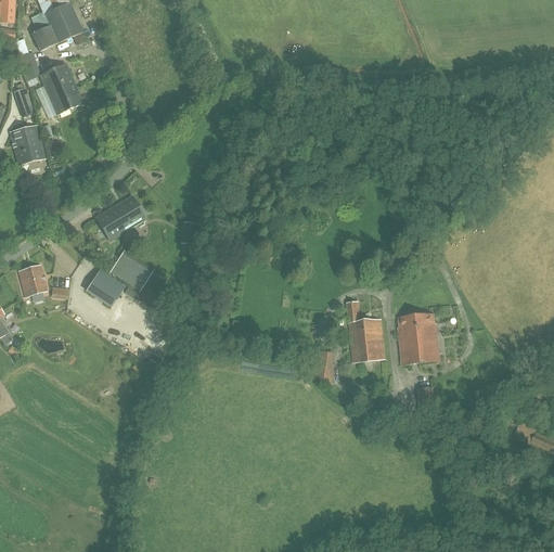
[(0,0),(0,21),(13,21),(13,0),(0,0)]
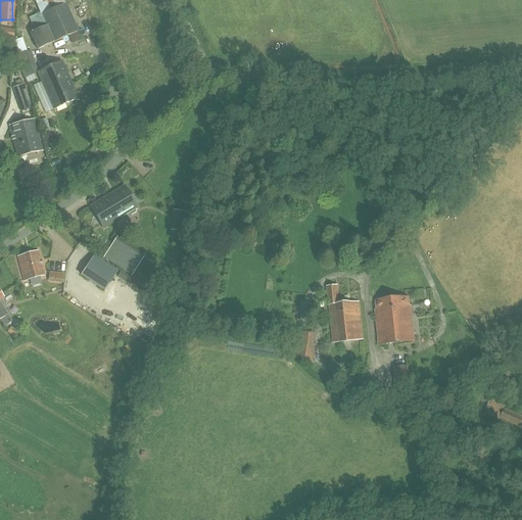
[(35,0),(36,3),(39,10),(28,15),(34,28),(29,30),(37,47),(78,29),(64,0),(35,0)]
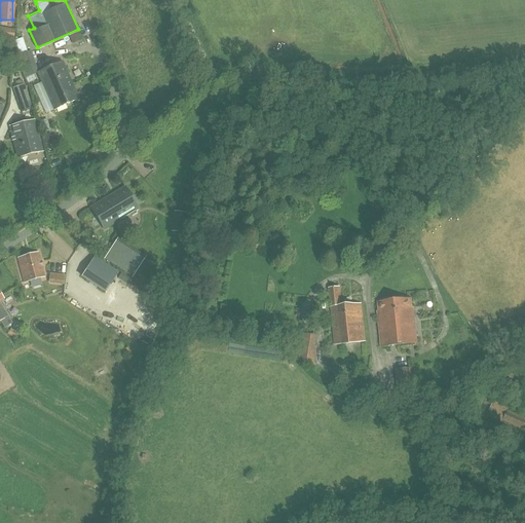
[(13,28),(0,26),(0,34),(12,37),(13,28)]
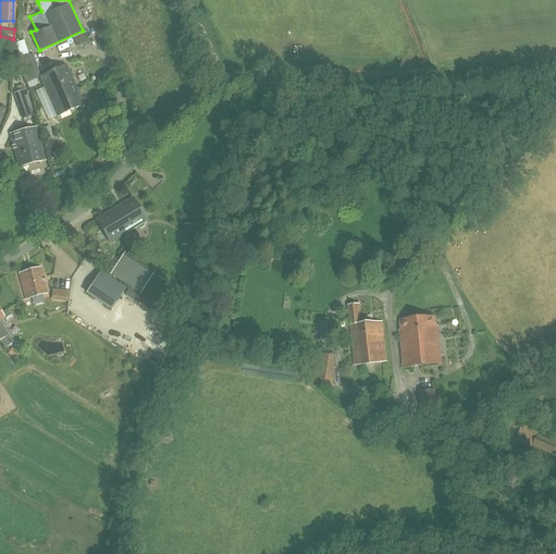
[(84,101),(66,62),(38,74),(56,114),(84,101)]
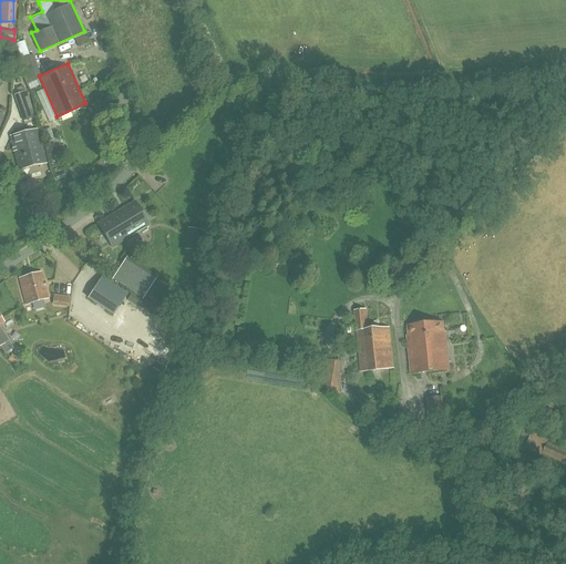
[(13,91),(19,109),(31,104),(24,86),(13,91)]
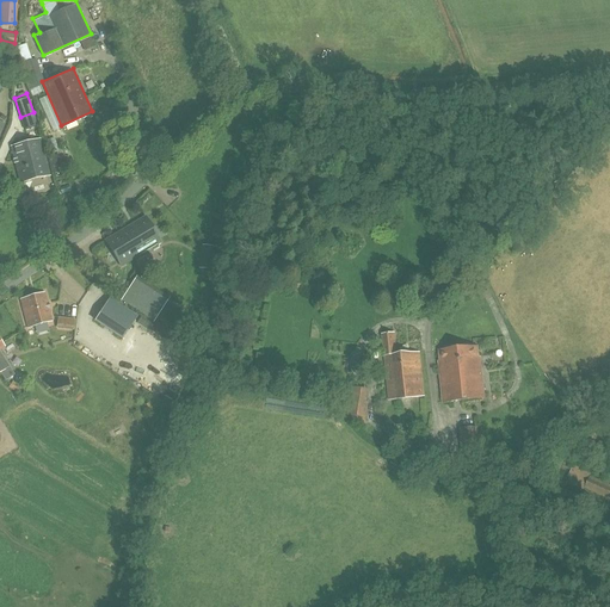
[(11,144),(19,180),(49,172),(39,136),(11,144)]
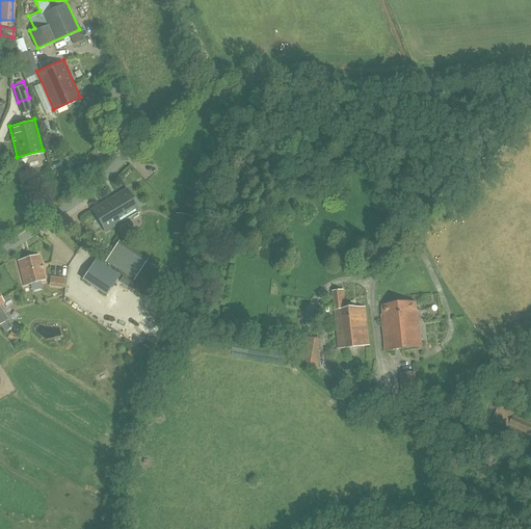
[(54,133),(50,135),(43,137),(46,149),(58,144),(54,133)]
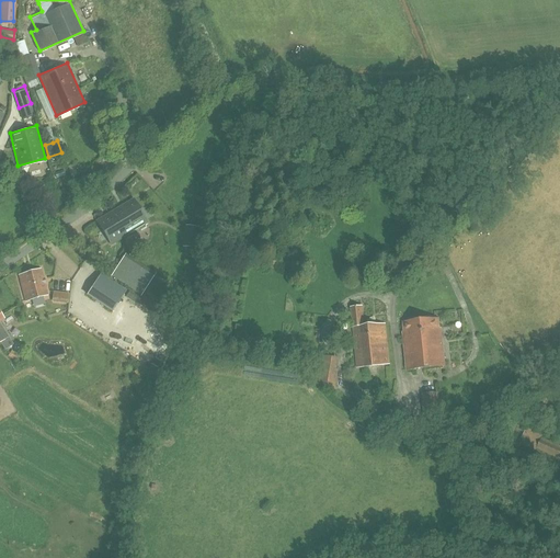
[(133,196),(95,218),(111,242),(126,232),(127,235),(145,224),(144,223),(147,220),(133,196)]
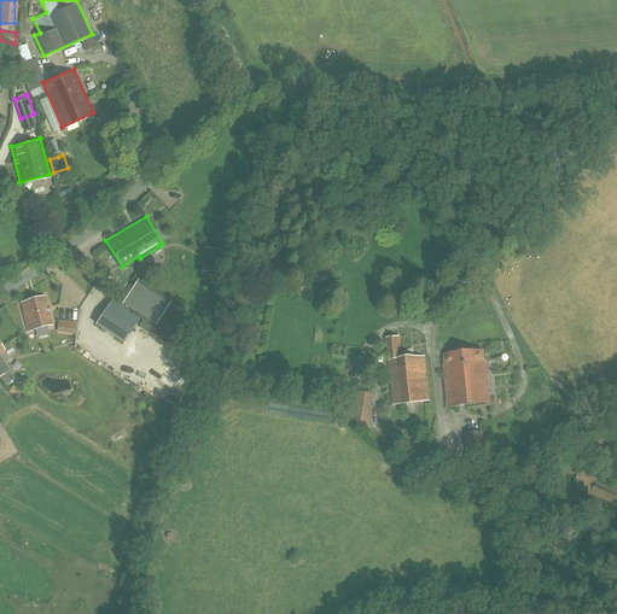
[(459,259),(467,258),(473,249),(461,238),(453,246),(453,255),(459,259)]
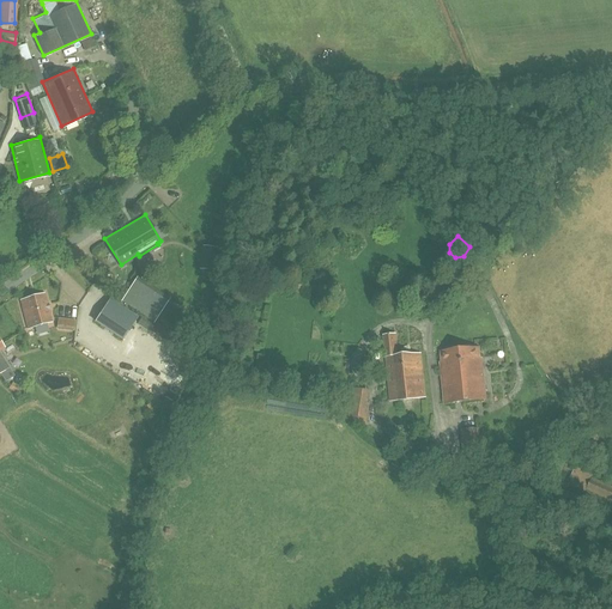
[(163,297),(134,279),(140,284),(129,300),(122,296),(122,297),(155,317),(152,315),(163,297)]
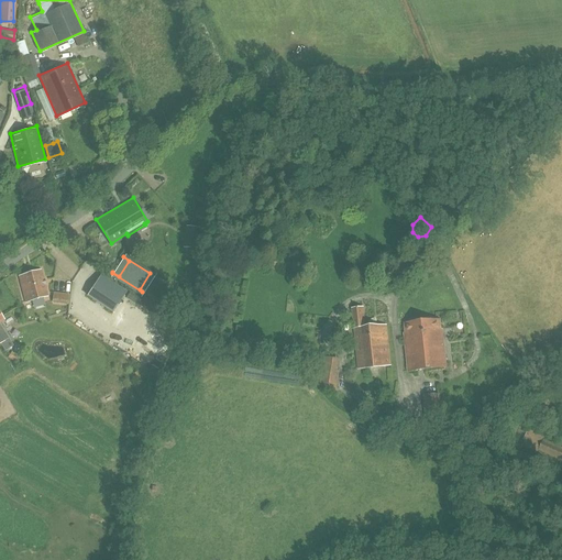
[(26,299),(34,297),(47,294),(40,267),(19,273),(26,299)]
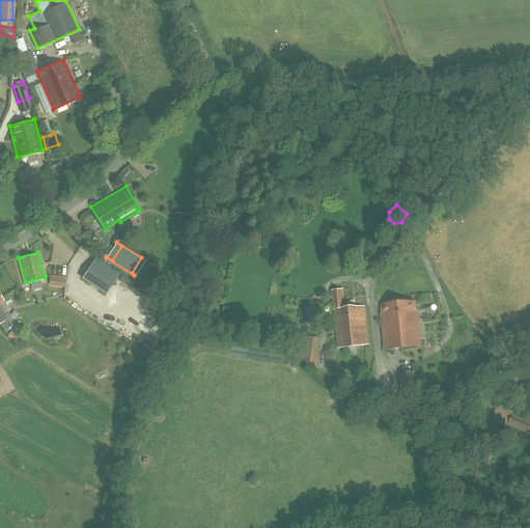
[(94,257),(82,276),(105,292),(117,273),(94,257)]
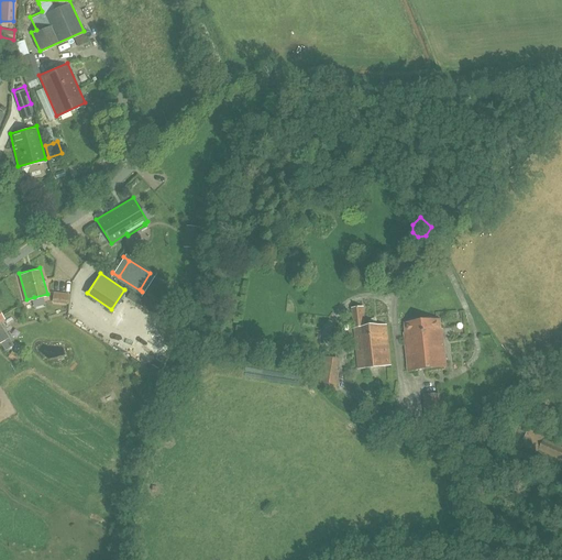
[(128,289),(124,295),(135,303),(139,297),(128,289)]
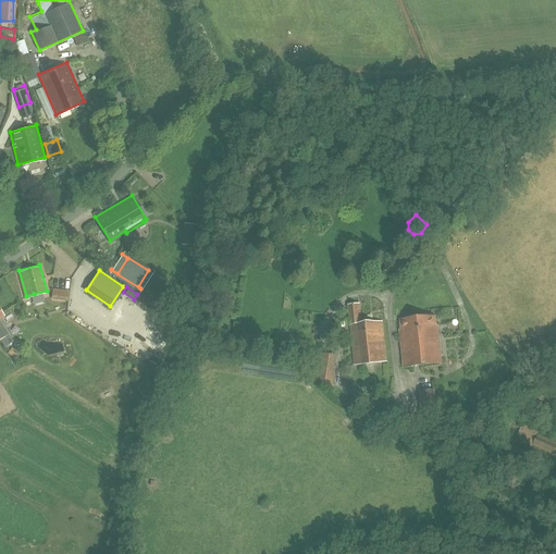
[(382,318),(361,320),(359,300),(347,302),(349,322),(353,362),(386,358),(382,318)]
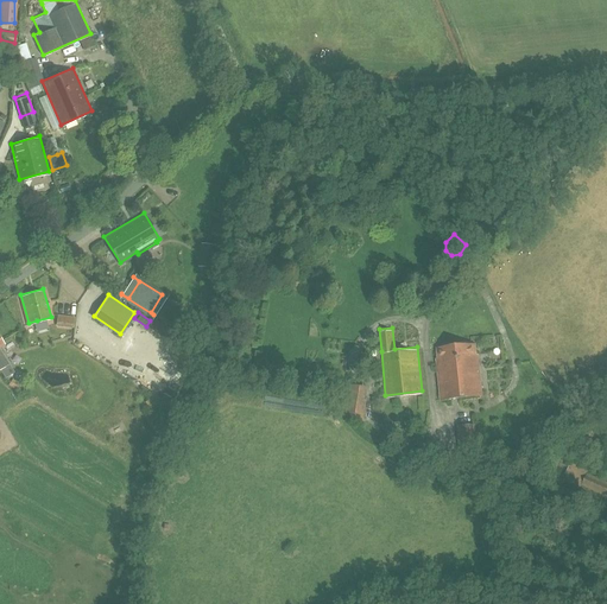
[(0,367),(4,364),(10,361),(0,347),(0,342),(4,341),(0,335),(0,367)]
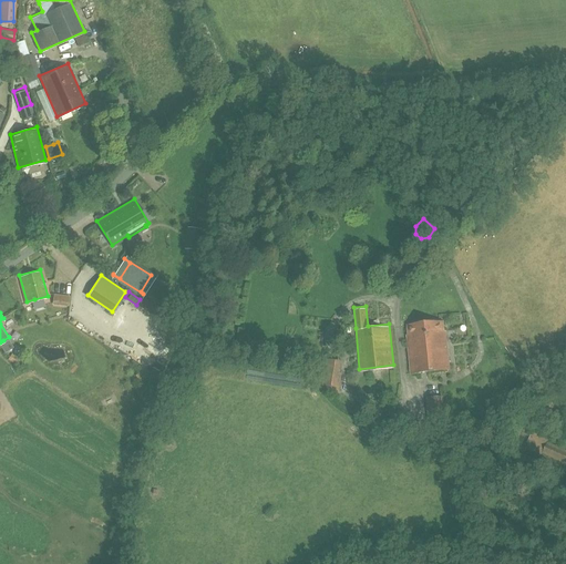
[(445,328),(444,328),(443,319),(407,322),(407,331),(407,332),(410,371),(450,368),(445,328)]
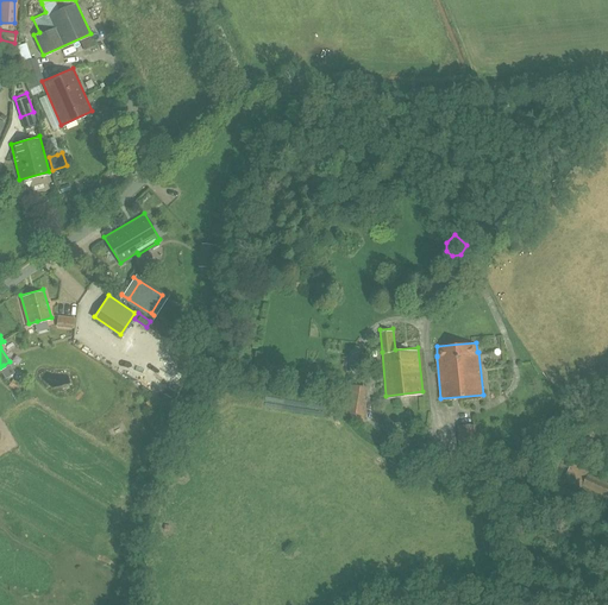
[(4,365),(0,367),(5,373),(13,369),(10,361),(4,365)]
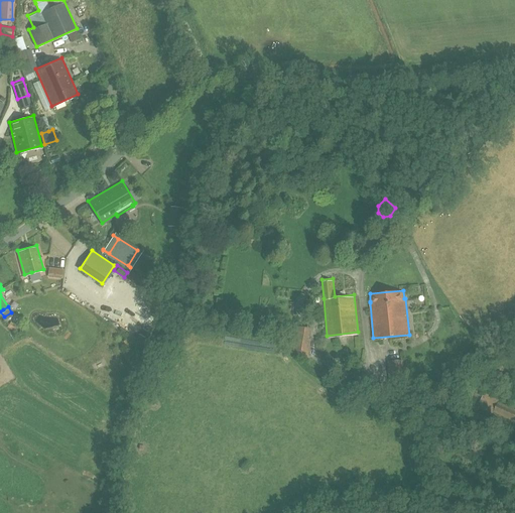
[(308,338),(310,327),(296,325),(292,350),(308,353),(311,338),(308,338)]
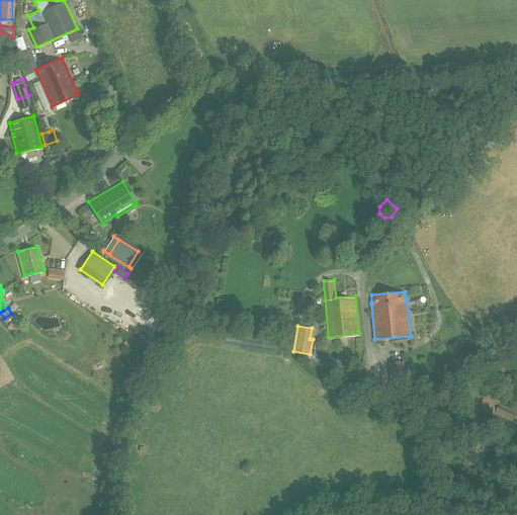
[(501,398),(485,391),(479,406),(494,413),(495,411),(516,420),(516,419),(516,407),(500,400),(501,398)]
